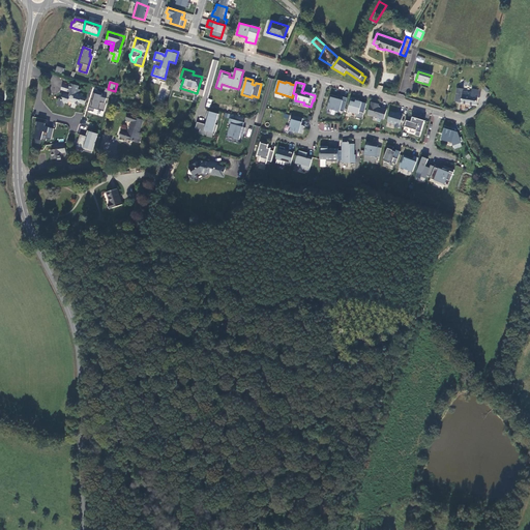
[(60,99),(58,99),(55,106),(61,108),(63,102),(66,104),(67,100),(72,102),(70,107),(77,109),(79,102),(83,104),(84,98),(80,97),(81,96),(77,95),(79,90),(77,90),(78,87),(70,85),(68,88),(67,92),(69,93),(68,95),(62,93),(60,99)]
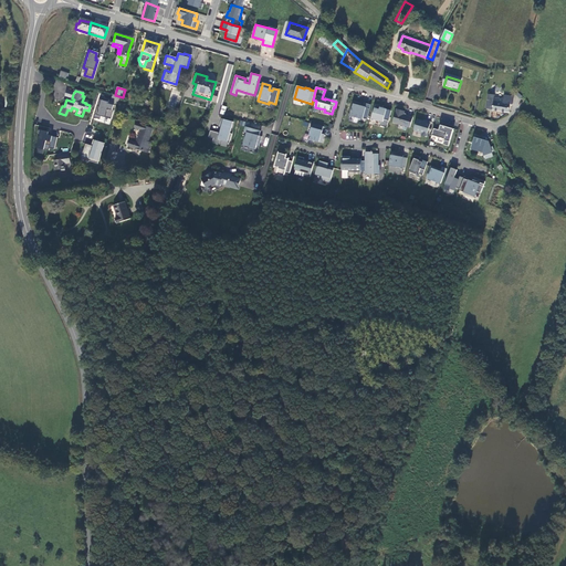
[(514,97),(504,95),(504,98),(494,97),(494,95),(489,94),(486,109),(493,109),(493,111),(510,113),(511,104),(513,104),(514,97)]
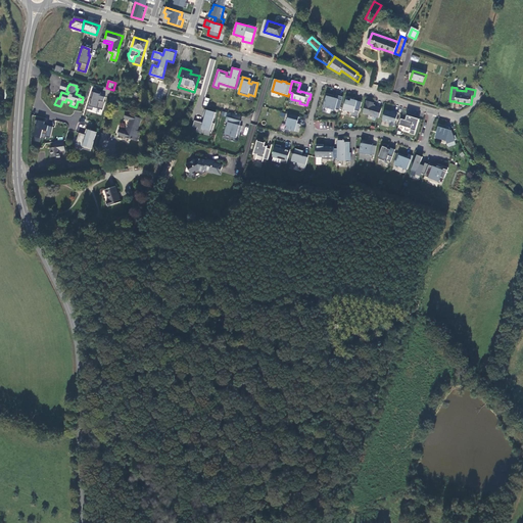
[(101,114),(106,96),(91,92),(86,110),(101,114)]
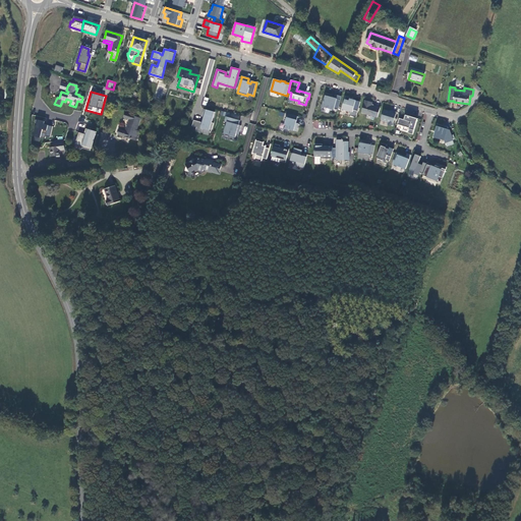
[(341,97),(335,95),(334,99),(332,98),(333,96),(325,94),(324,99),(323,105),(326,106),(325,107),(330,109),(330,110),(334,111),(334,109),(338,110),(341,97)]
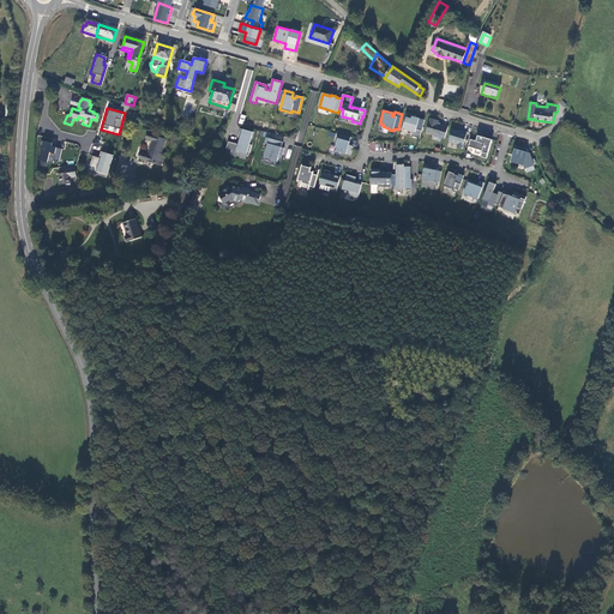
[(415,115),(408,113),(403,130),(413,132),(411,137),(420,139),(425,120),(419,119),(419,121),(414,120),(415,115)]
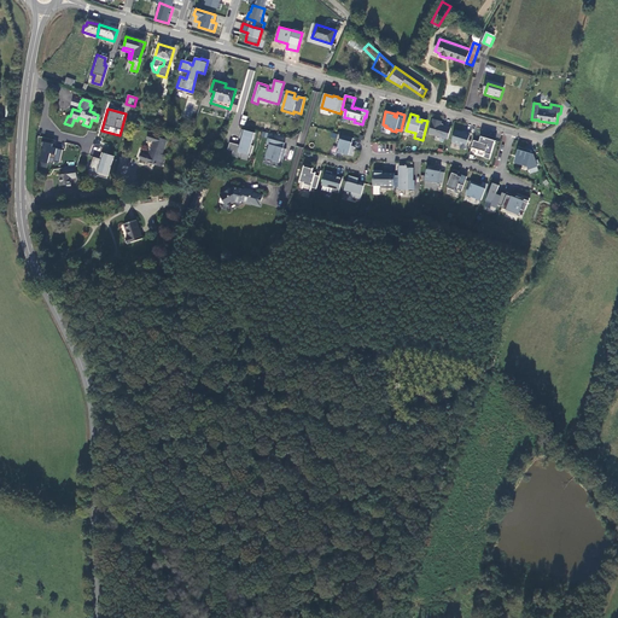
[(448,140),(450,129),(441,126),(442,122),(433,120),(429,134),(448,140)]
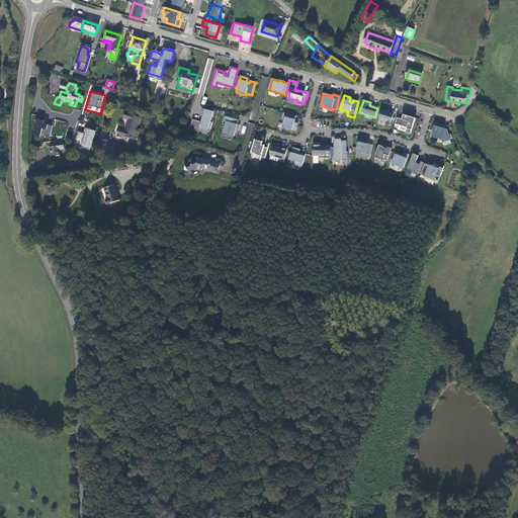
[(212,111),(202,108),(200,116),(202,117),(200,122),(192,119),(190,125),(195,126),(194,131),(200,133),(201,128),(209,131),(211,122),(210,122),(212,111)]
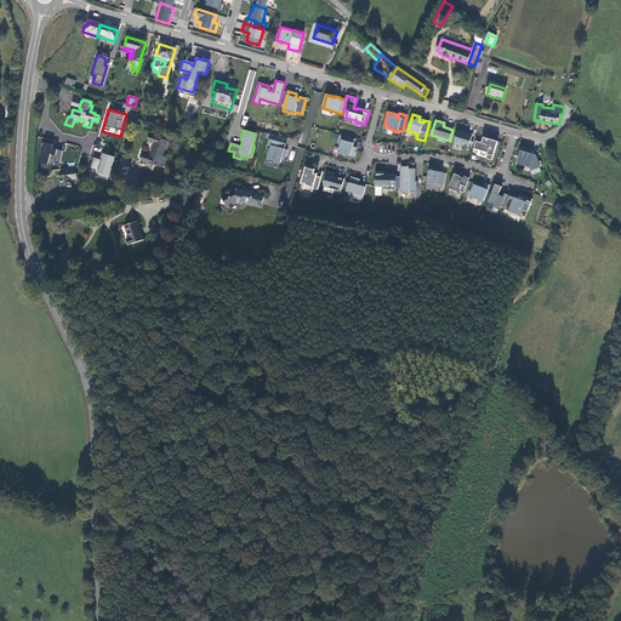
[(467,151),(473,135),(467,134),(467,135),(457,131),(454,143),(462,146),(462,149),(467,151)]
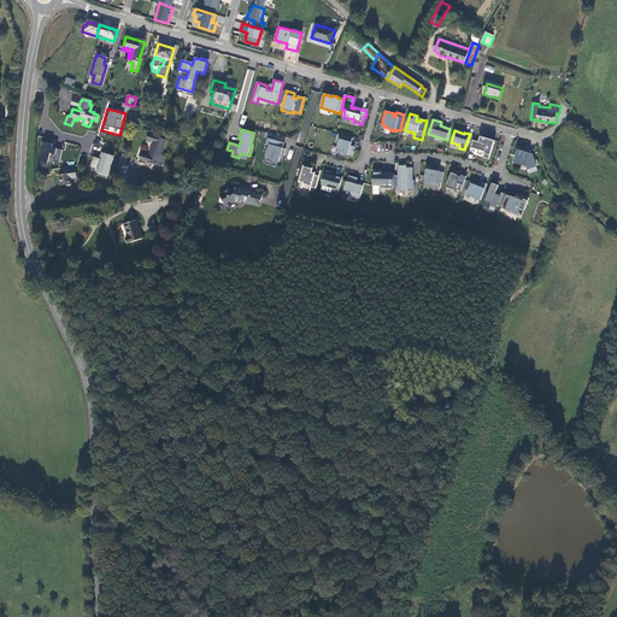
[(140,159),(158,165),(165,141),(146,135),(145,141),(152,142),(148,154),(142,153),(140,159)]
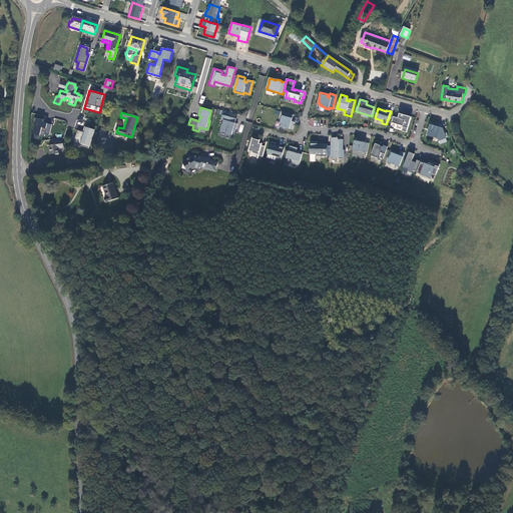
[(292,122),(294,116),(285,113),(284,117),(283,117),(281,122),(282,123),(281,127),(293,130),(295,123),(292,122)]
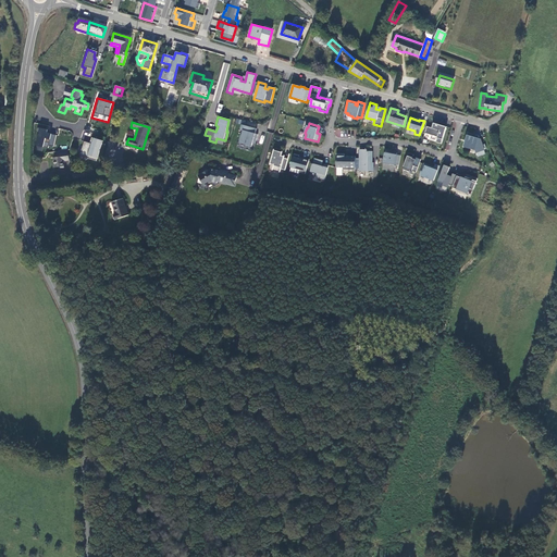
[(441,144),(446,126),(433,123),(431,127),(426,126),(423,138),(441,144)]
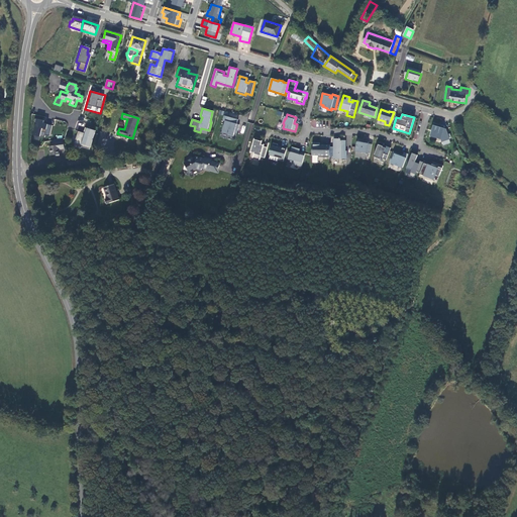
[(49,135),(52,125),(43,123),(44,117),(36,115),(30,142),(38,144),(40,135),(44,136),(45,134),(49,135)]
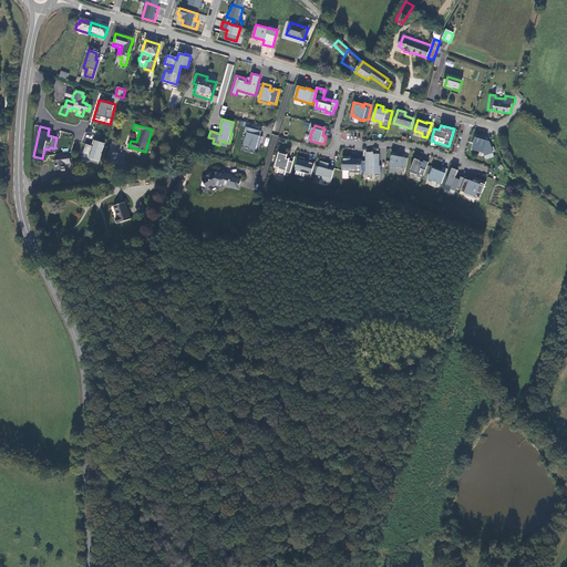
[(260,131),(246,127),(244,132),(247,133),(244,144),(250,146),(249,148),(256,150),(257,145),(258,142),(260,143),(263,137),(259,136),(260,131)]
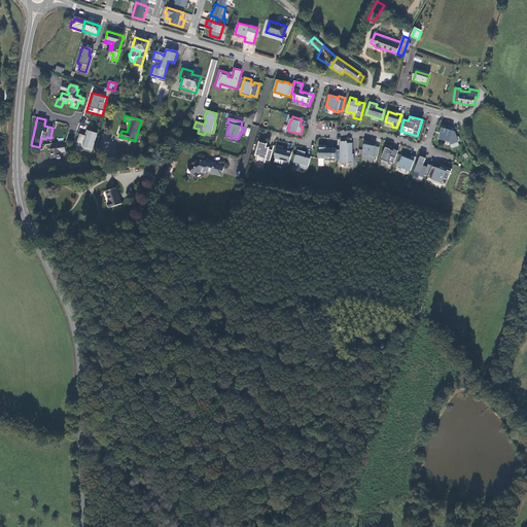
[(453,130),(443,127),(438,139),(450,142),(451,145),(458,143),(455,133),(453,132),(453,130)]
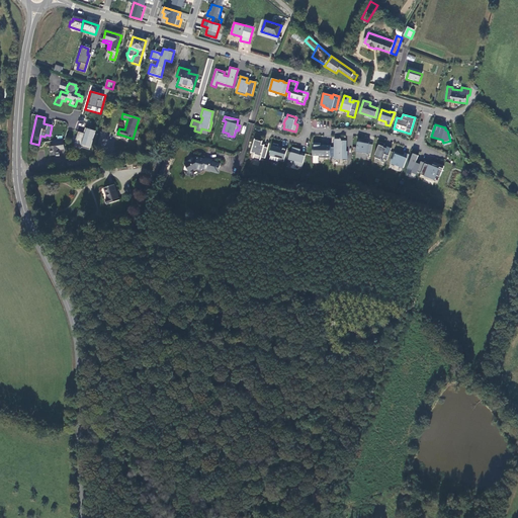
[(90,149),(95,131),(85,127),(84,133),(78,132),(75,143),(81,144),(80,146),(90,149)]
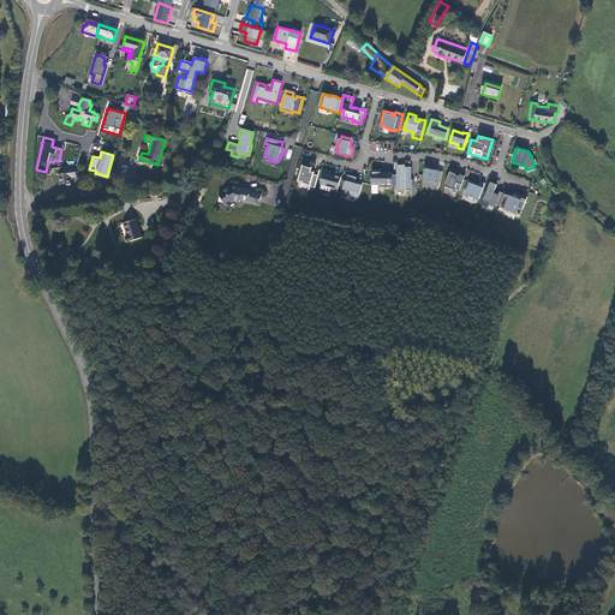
[(405,166),(396,166),(396,177),(393,175),(392,187),(396,187),(396,190),(412,190),(412,180),(411,180),(411,168),(405,168),(405,166)]
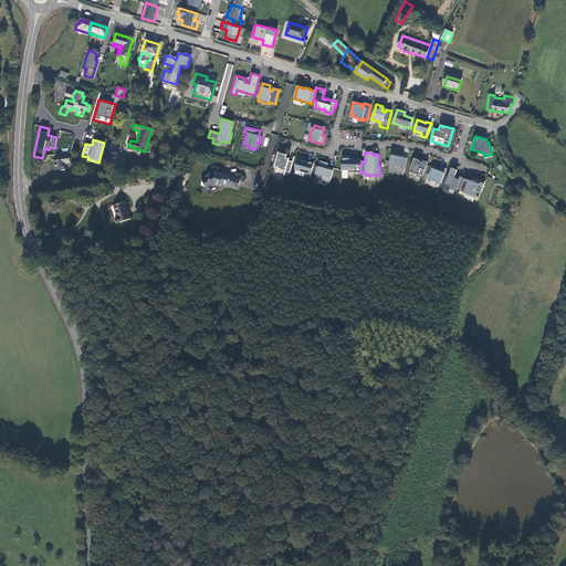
[(290,174),(293,163),(289,161),(289,160),(286,159),(286,156),(279,154),(274,167),(279,168),(278,173),(285,175),(285,173),(290,174)]
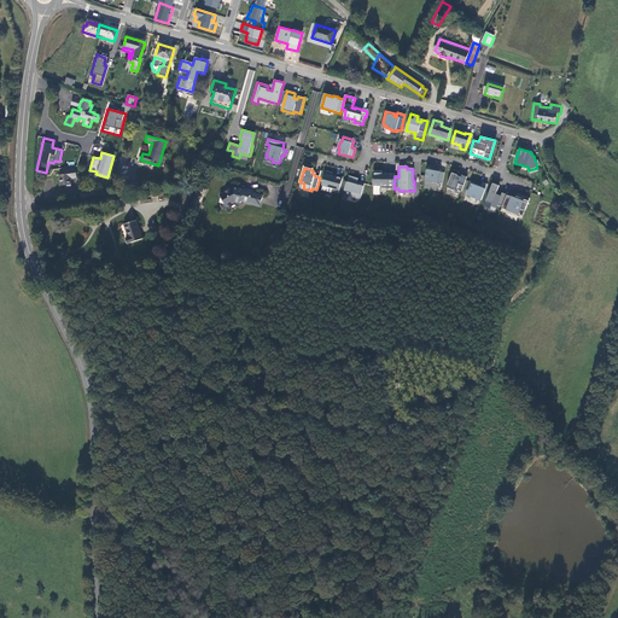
[(73,180),(76,179),(75,169),(64,170),(64,175),(60,176),(62,186),(65,186),(66,187),(71,187),(70,178),(71,178),(73,180)]
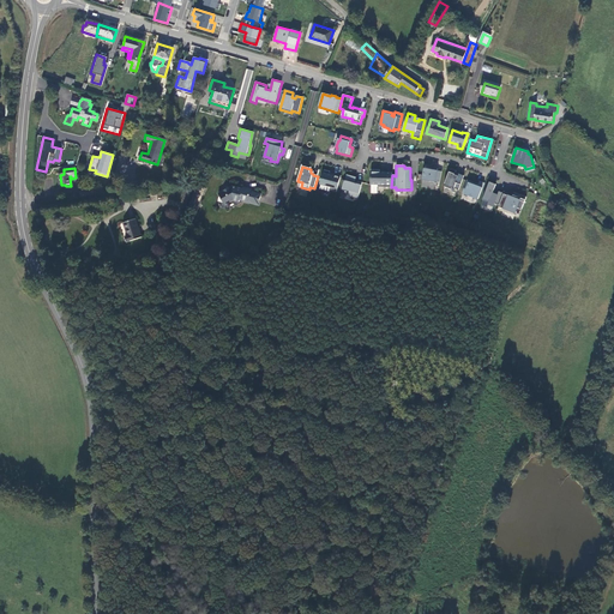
[(439,182),(441,172),(437,172),(437,169),(432,168),(432,169),(428,169),(425,169),(422,180),(429,181),(428,184),(434,185),(434,182),(439,182)]
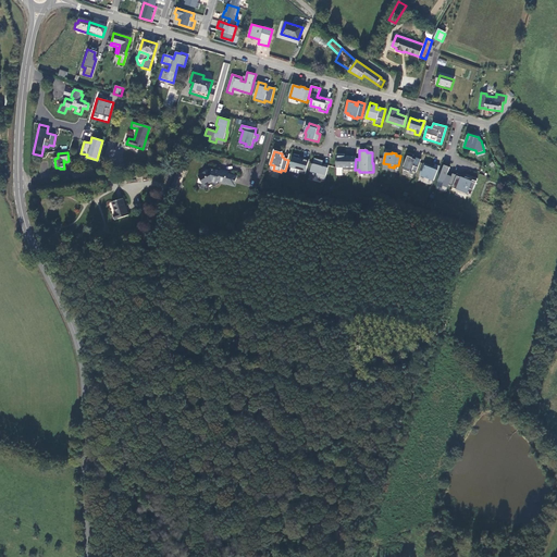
[(413,156),(408,153),(404,165),(405,165),(403,170),(409,172),(409,170),(416,173),(421,160),(416,158),(416,160),(412,159),(413,156)]
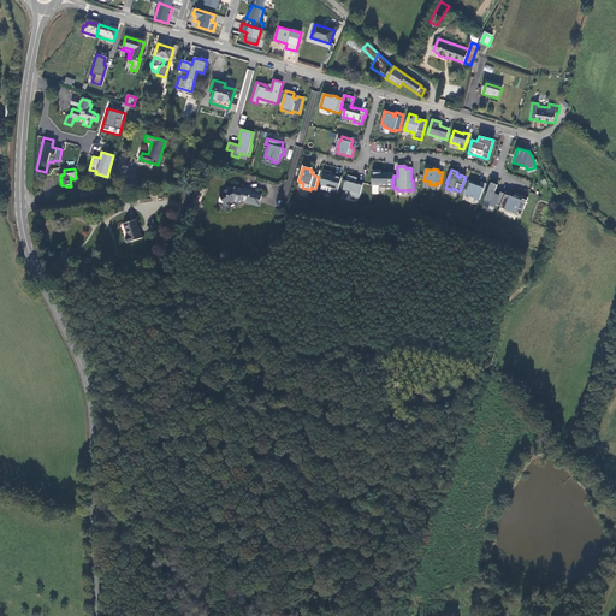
[(338,194),(342,177),(336,176),(336,177),(330,176),(331,173),(325,171),(321,185),(332,189),(332,191),(338,194)]
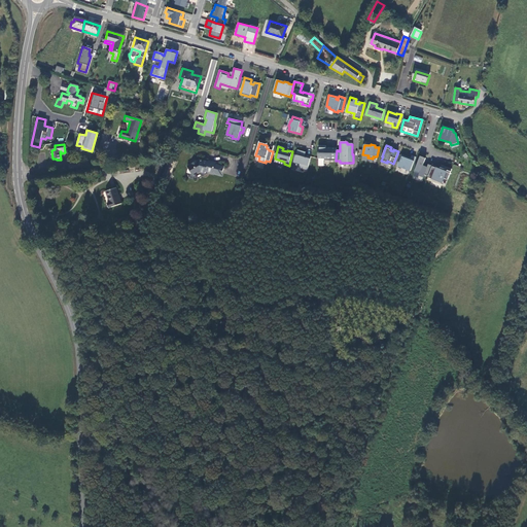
[(337,150),(337,148),(326,148),(324,148),(324,146),(318,146),(318,160),(324,160),(324,162),(336,162),(336,161),(337,150)]
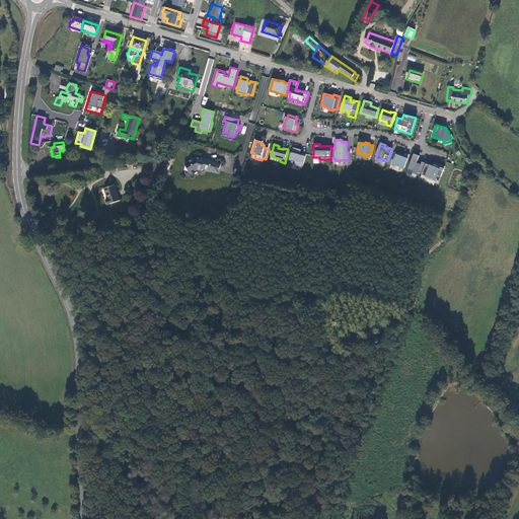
[(303,168),(306,155),(302,154),(302,155),(300,155),(301,150),(293,149),(292,154),(290,160),(295,161),(294,166),(299,167),(303,168)]
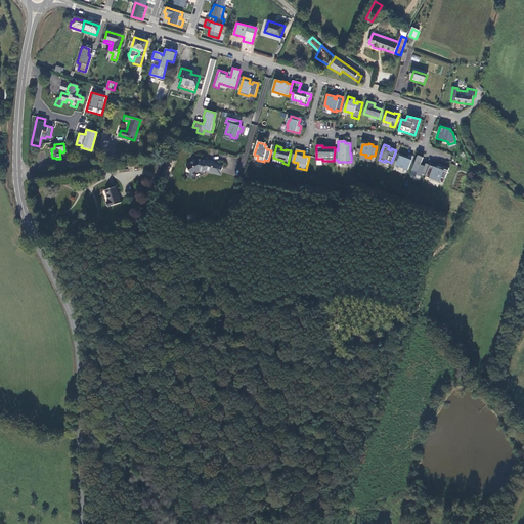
[(413,157),(409,155),(408,158),(399,155),(395,165),(408,170),(413,157)]
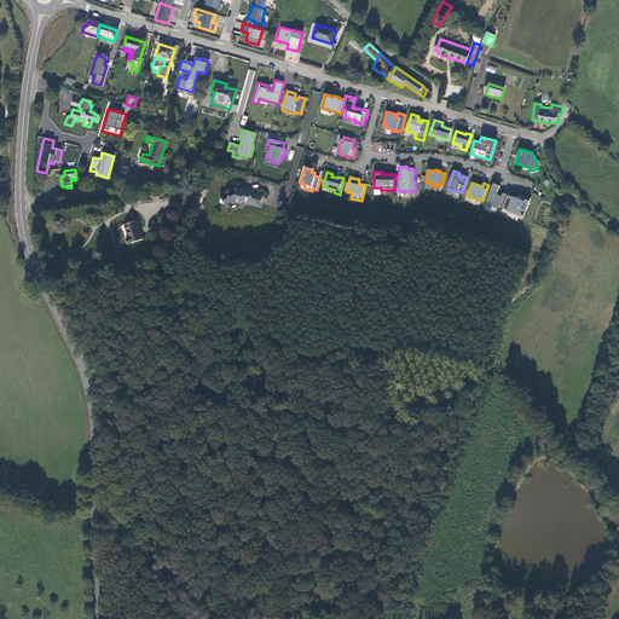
[(508,195),(503,194),(502,197),(497,195),(501,186),(493,184),(487,202),(493,204),(492,207),(498,209),(499,206),(503,207),(508,195)]
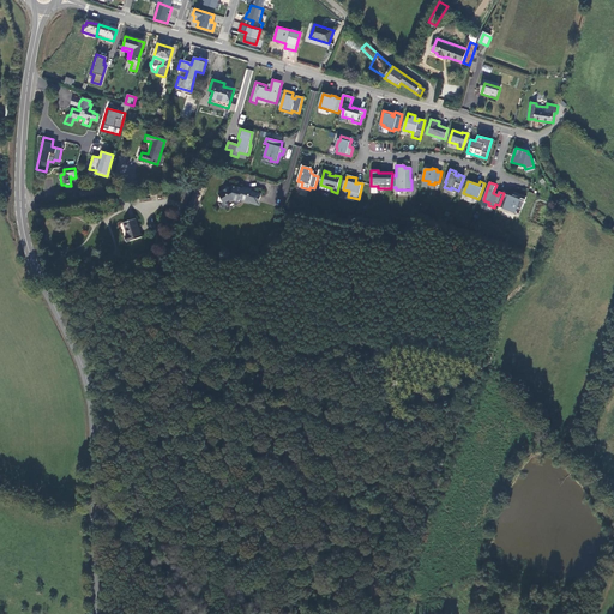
[(258,205),(260,194),(251,191),(251,190),(242,187),(242,188),(232,186),(228,188),(228,187),(226,186),(223,187),(223,190),(223,191),(218,194),(220,197),(218,202),(223,203),(224,205),(232,202),(233,200),(239,202),(239,200),(247,203),(248,202),(258,205)]
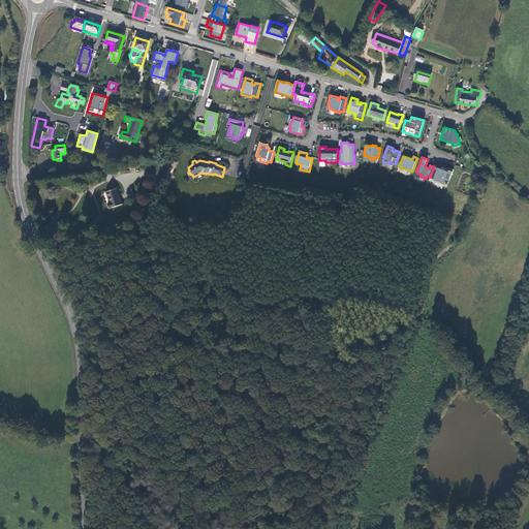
[(445,169),(435,165),(434,166),(430,177),(429,180),(443,186),(445,179),(449,181),(454,170),(446,167),(445,169)]
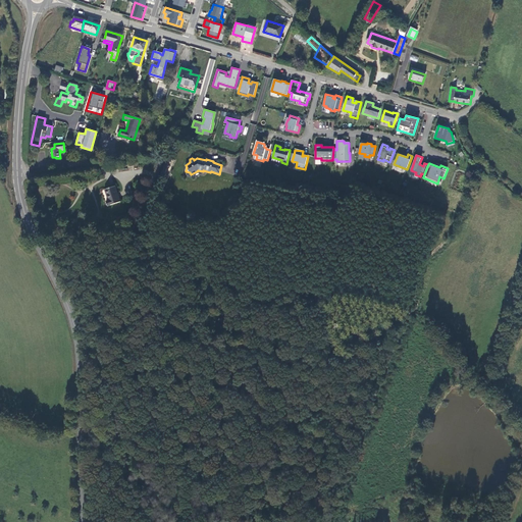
[(150,177),(157,167),(154,165),(152,168),(151,167),(146,174),(150,177)]
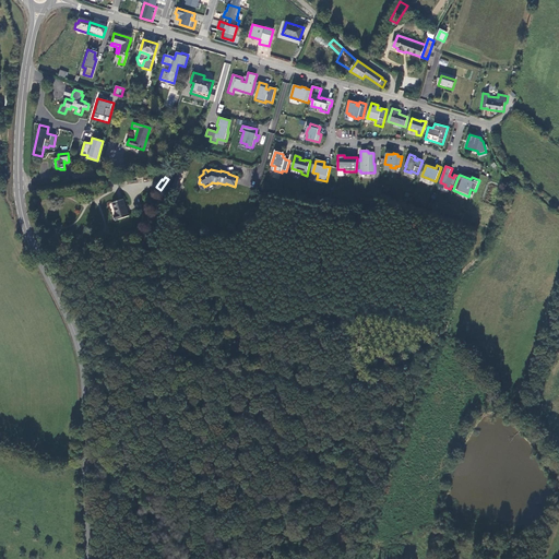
[(475,191),(471,189),(468,197),(453,190),(453,191),(472,199),(475,191)]
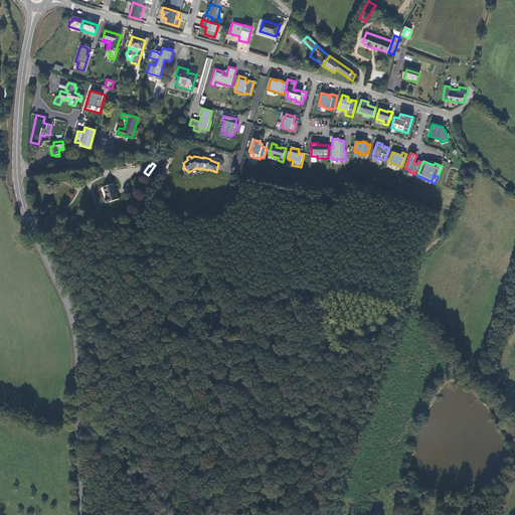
[(118,199),(113,184),(102,187),(106,198),(104,199),(106,203),(118,199)]
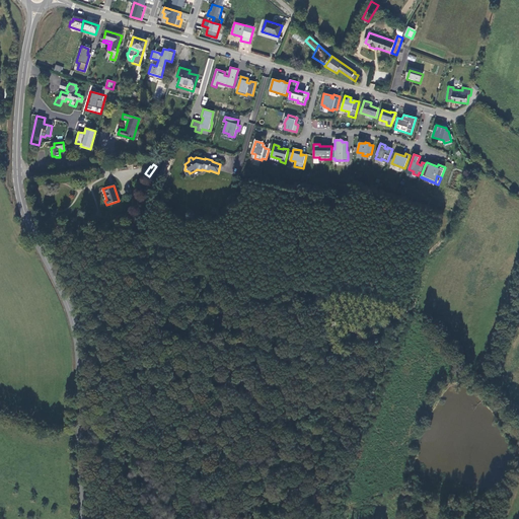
All buildings are outlined.
